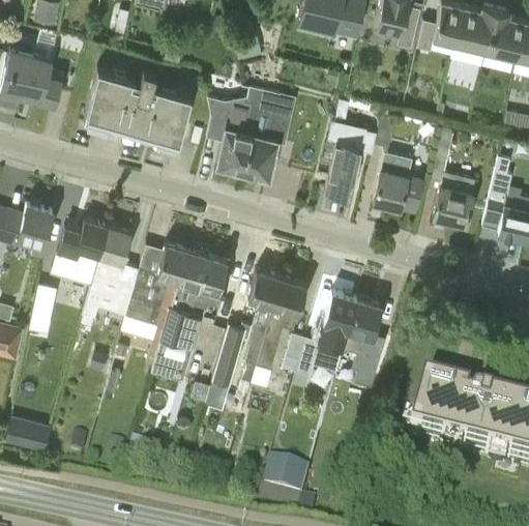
[(58,5),(36,0),(31,22),(53,27),(58,5)]
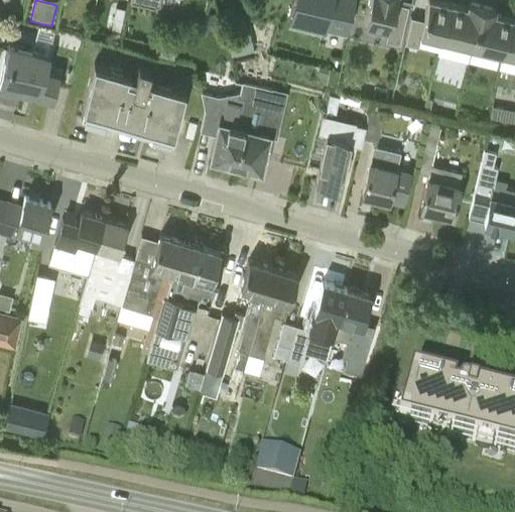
[(131,0),(130,5),(158,11),(160,0),(131,0)]
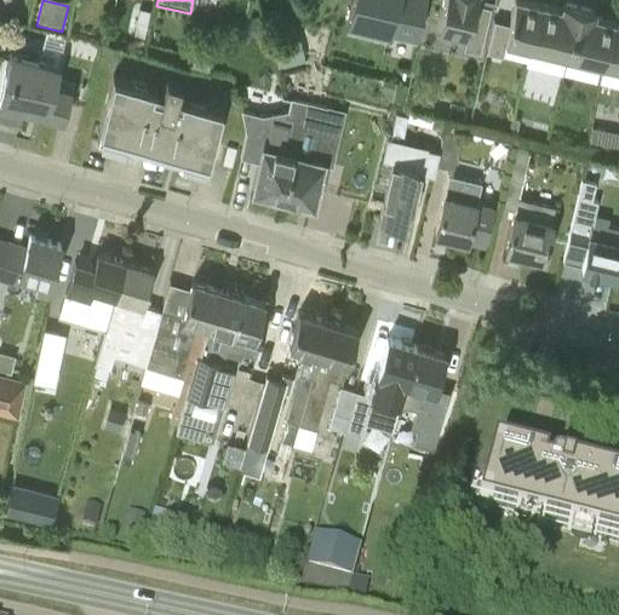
[(354,0),(348,27),(417,44),(427,0),(354,0)]
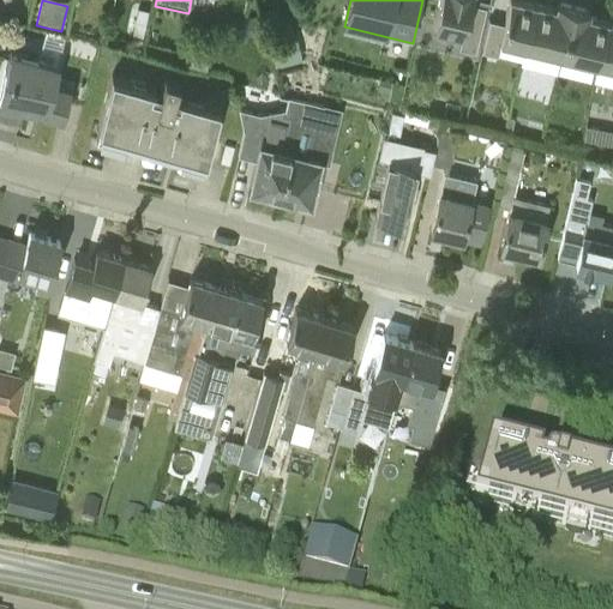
[(460,53),(476,56),(487,11),(472,7),(473,0),(440,0),(433,31),(463,38),(460,53)]
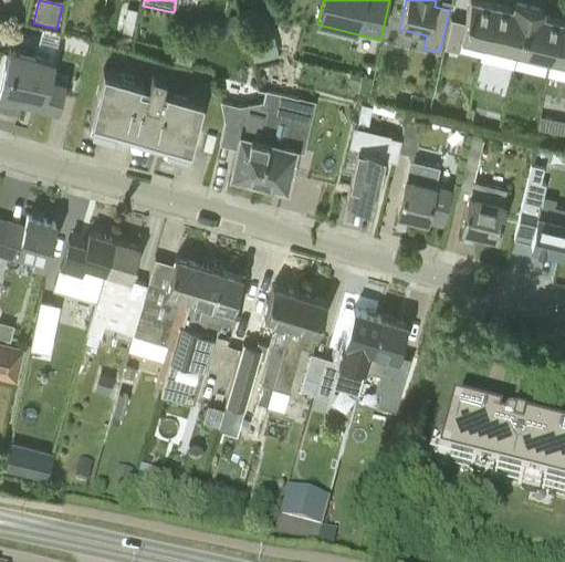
[(463,41),(484,47),(494,7),(471,1),(466,25),(452,22),(445,51),(460,54),(463,41)]
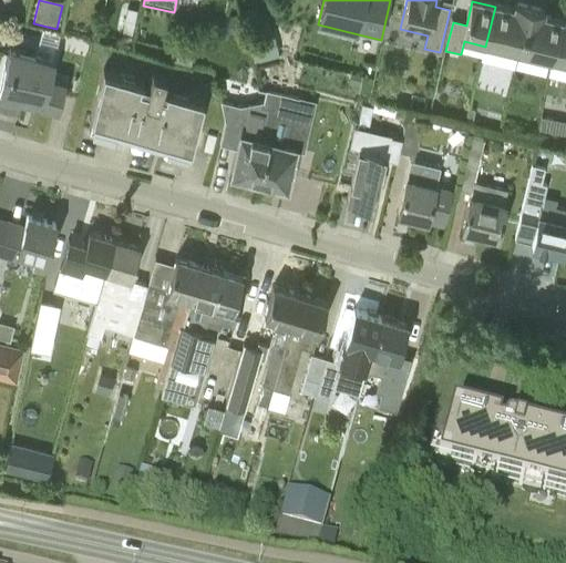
[(520,54),(530,9),(516,6),(514,12),(495,7),(485,47),(520,54)]
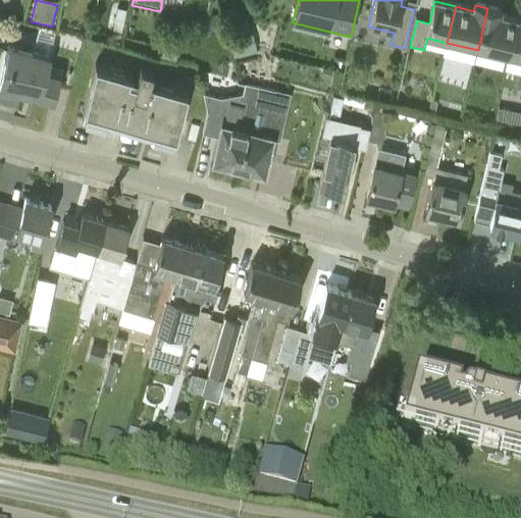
[(478,50),(509,57),(518,21),(500,17),(501,11),(487,8),(478,50)]
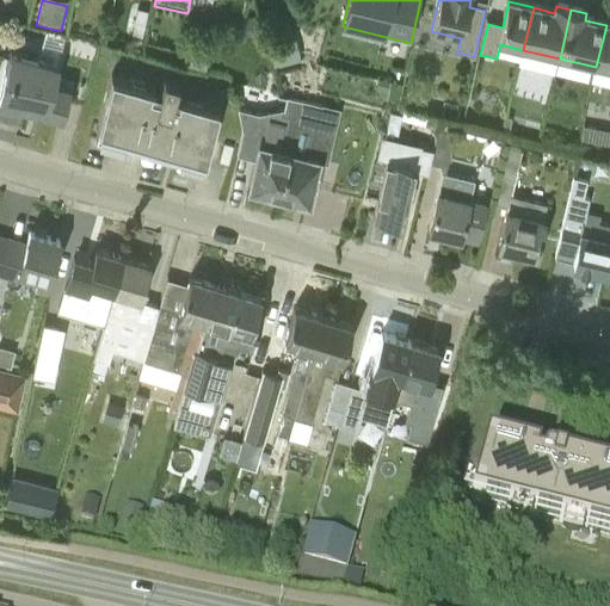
[(139,12),(136,25),(146,28),(149,14),(139,12)]
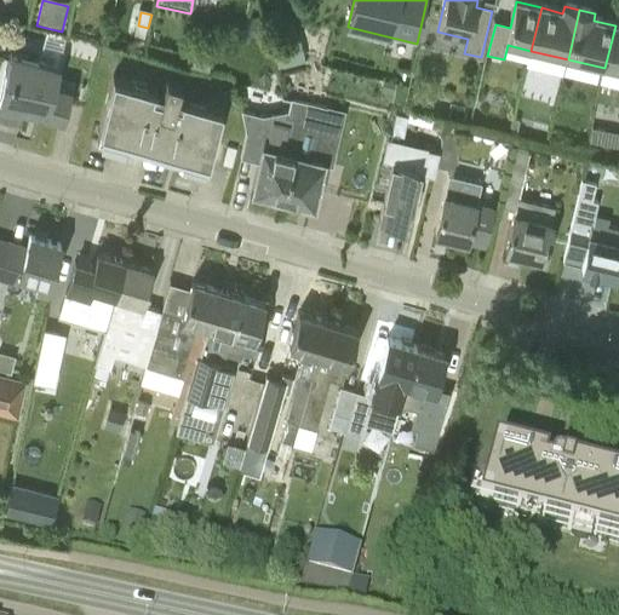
[(269,36),(265,21),(251,24),(253,40),(269,36)]
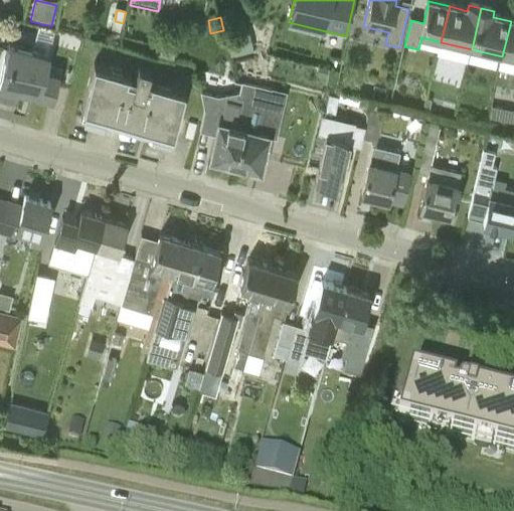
[(513,21),(511,21),(502,56),(513,59),(513,21)]
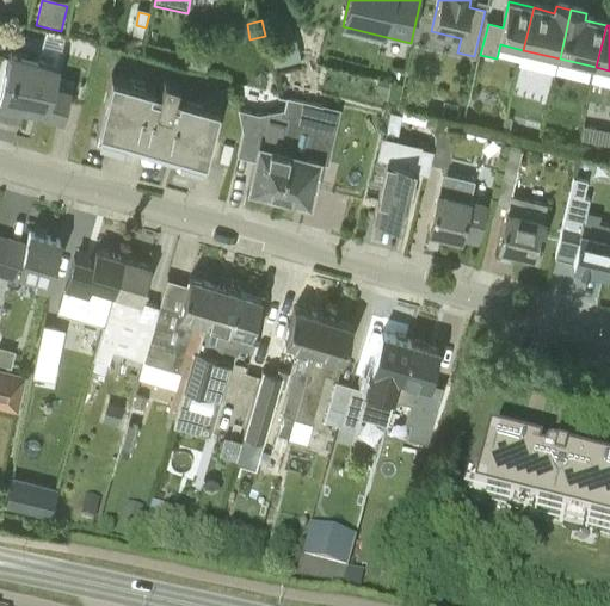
[(0,98),(0,101),(63,119),(71,91),(54,86),(63,56),(43,50),(39,63),(12,56),(0,98)]
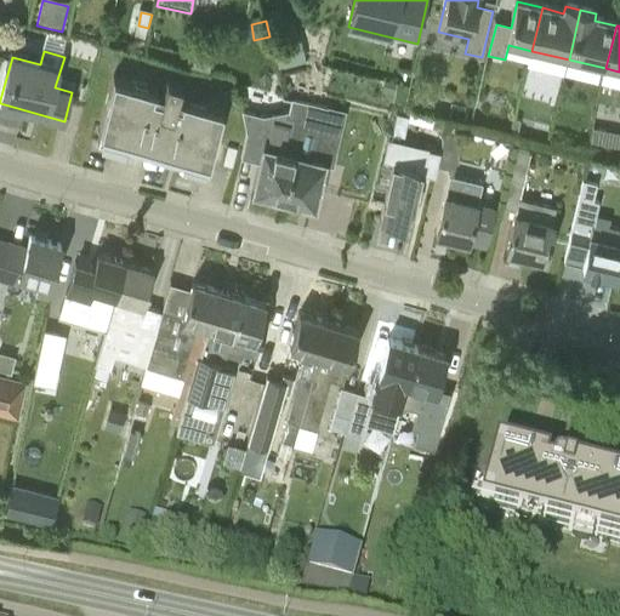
[(178,98),(182,85),(168,80),(163,93),(114,80),(97,140),(208,170),(223,110),(178,98)]
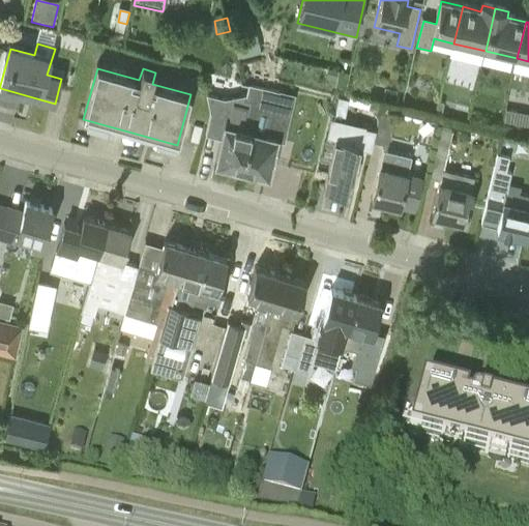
[(278,95),(247,88),(246,98),(245,104),(251,106),(248,117),(255,119),(241,175),(256,178),(257,174),(268,177),(275,142),(268,140),(278,95)]
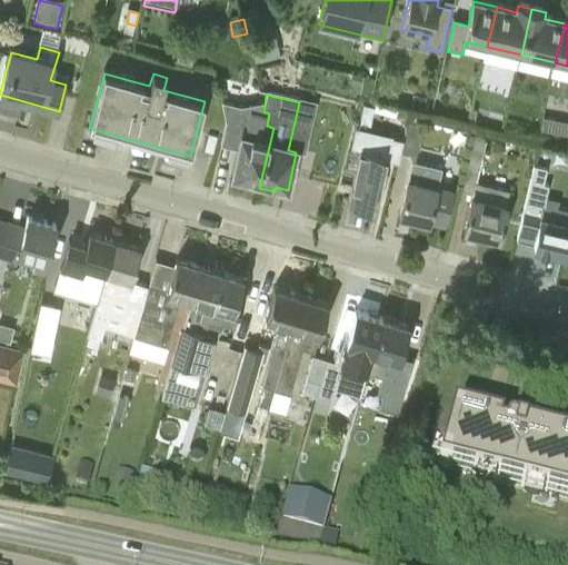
[(226,126),(219,148),(239,152),(233,177),(245,179),(245,184),(259,188),(273,128),(267,126),(269,114),(263,111),(265,106),(243,110),(220,106),(226,126)]
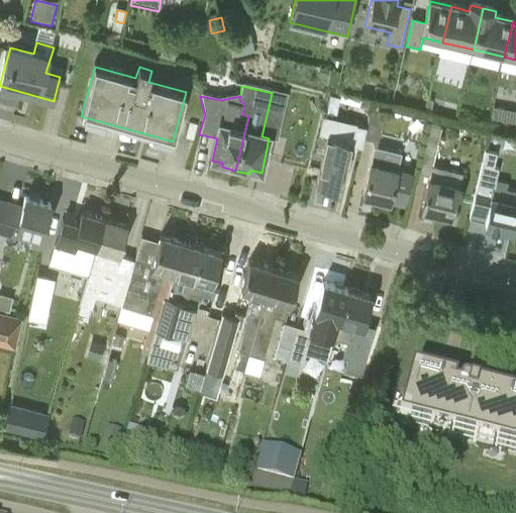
[(328,113),(337,115),(340,101),(331,99),(328,113)]
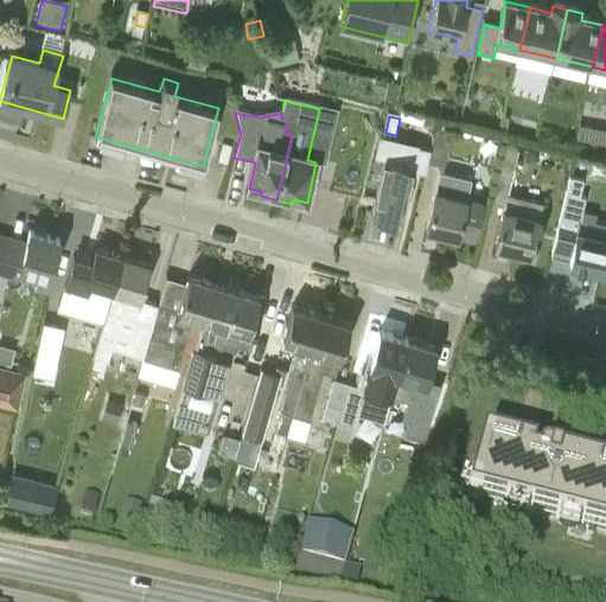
[(509,121),(502,120),(499,133),(505,134),(509,121)]
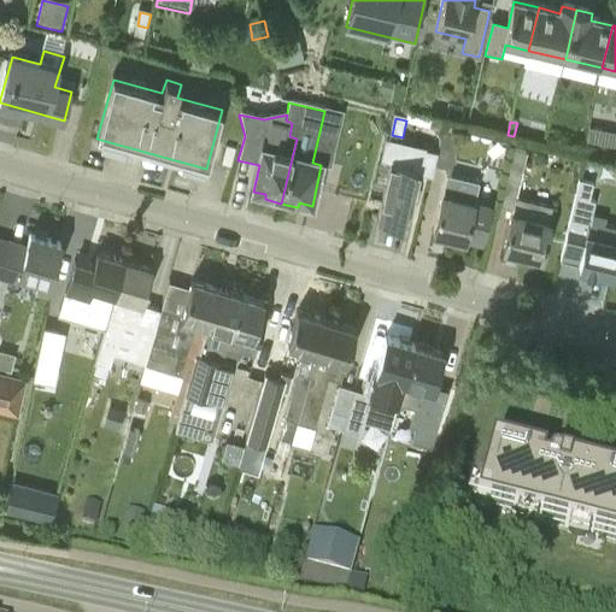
[(603,147),(605,133),(588,129),(586,143),(603,147)]
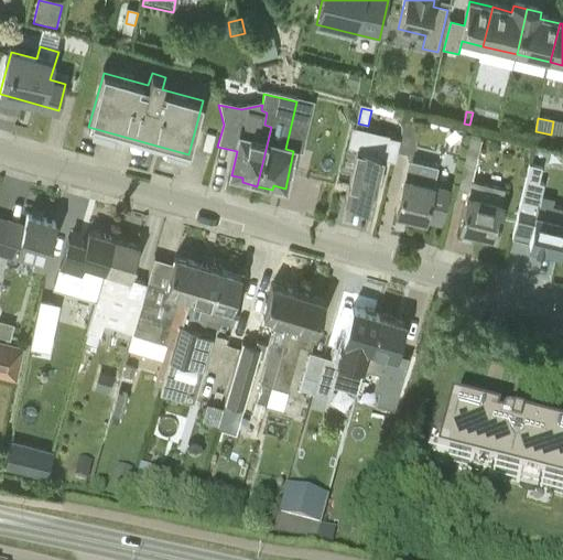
[(400,141),(398,153),(412,157),(420,127),(404,124),(400,141)]
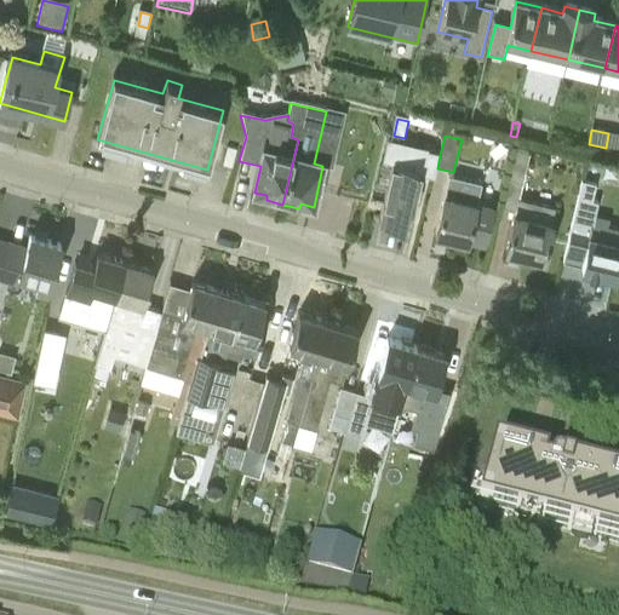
[(383,205),(379,222),(382,223),(401,228),(403,228),(407,211),(413,212),(422,176),(435,178),(437,168),(440,155),(429,153),(429,150),(388,141),(383,161),(393,165),(383,205)]
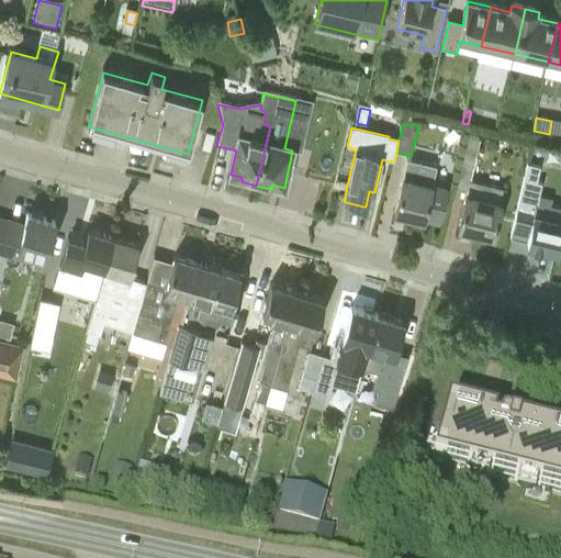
[(202,153),(211,156),(216,138),(208,136),(202,153)]
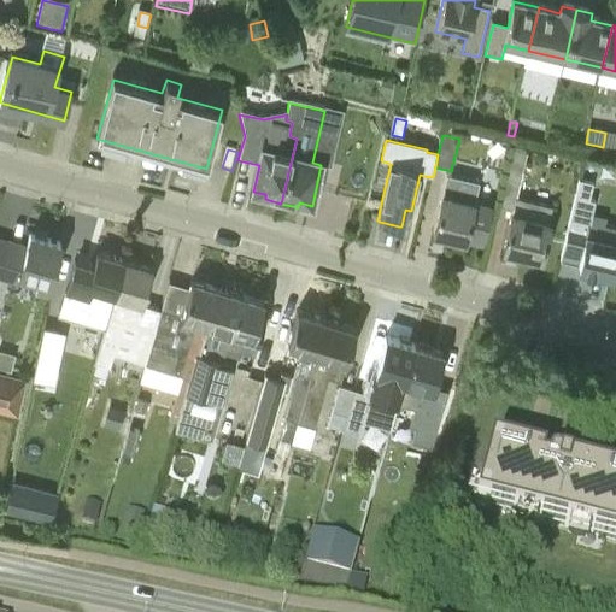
[(527,158),(512,153),(499,209),(514,212),(504,252),(526,257),(524,260),(535,263),(537,259),(541,260),(553,210),(517,201),(527,158)]
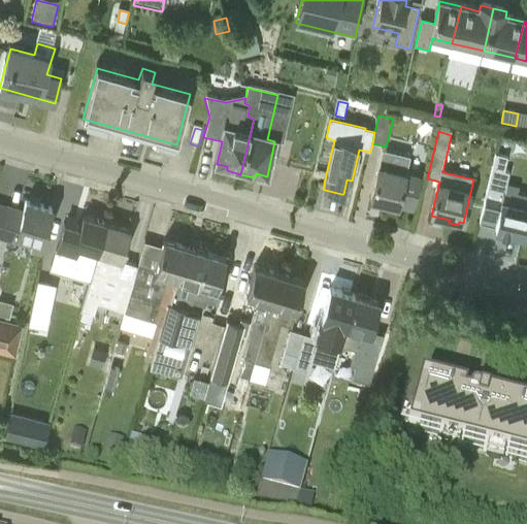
[(412,209),(417,189),(420,177),(407,174),(410,159),(395,155),(382,153),(370,201),(398,207),(398,206),(412,209)]
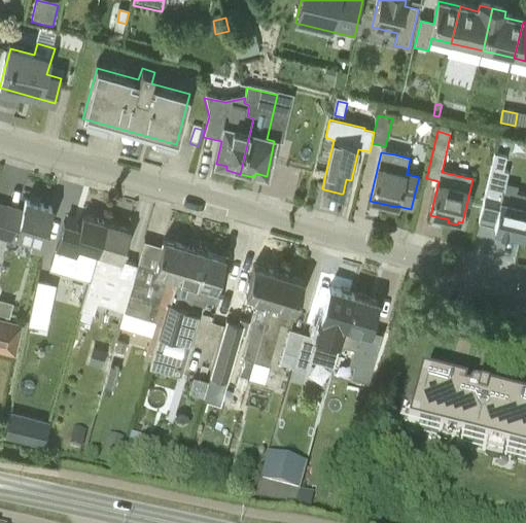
[(491,171),(479,225),(495,230),(495,231),(523,237),(525,224),(525,199),(517,197),(518,192),(504,188),(507,175),(503,174),(506,159),(495,157),(491,171)]
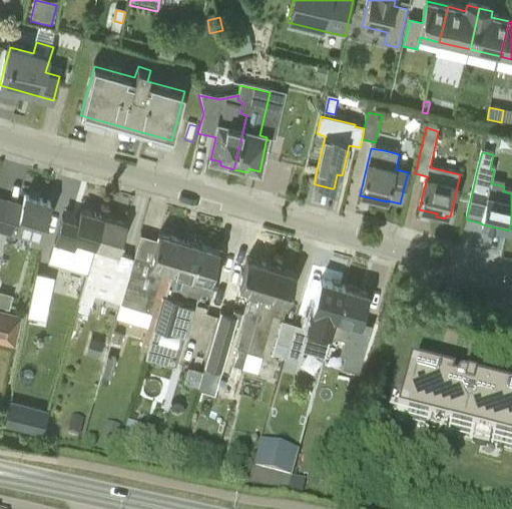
[(51,204),(39,200),(39,198),(30,196),(29,198),(26,197),(22,208),(0,201),(0,234),(15,239),(17,234),(18,231),(31,235),(29,239),(40,242),(51,204)]
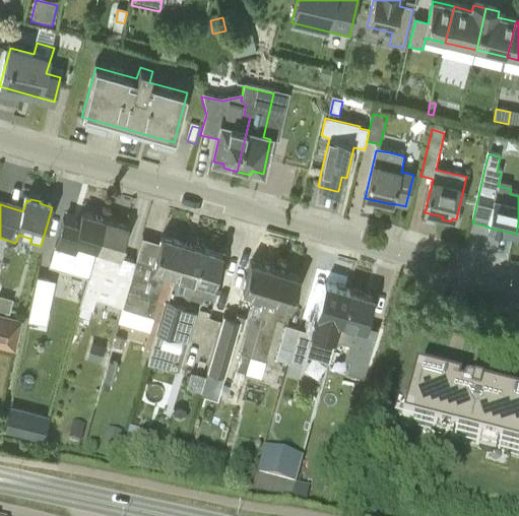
[(79,228),(64,223),(51,267),(88,278),(104,222),(82,216),(79,228)]
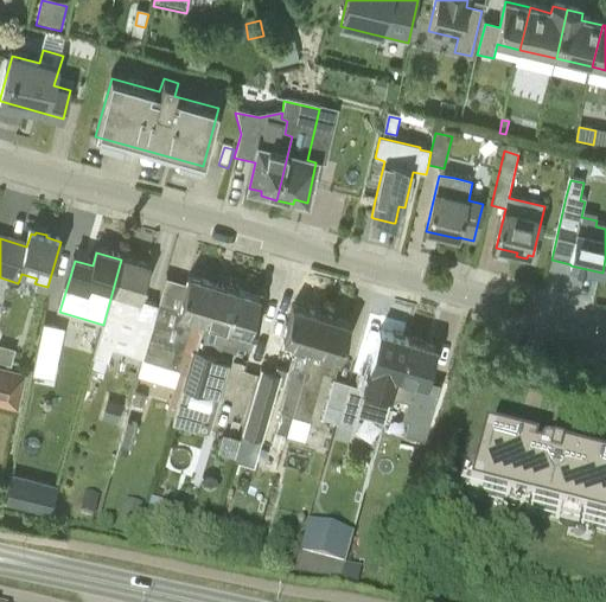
[(151,268),(121,260),(103,325),(93,358),(109,363),(112,351),(127,356),(142,359),(151,331),(152,331),(159,307),(141,301),(151,268)]
